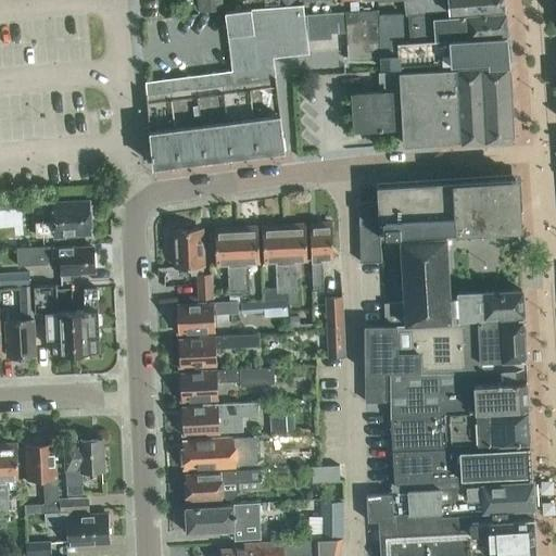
[(219,10),(218,0),(196,0),(197,11),(219,10)]
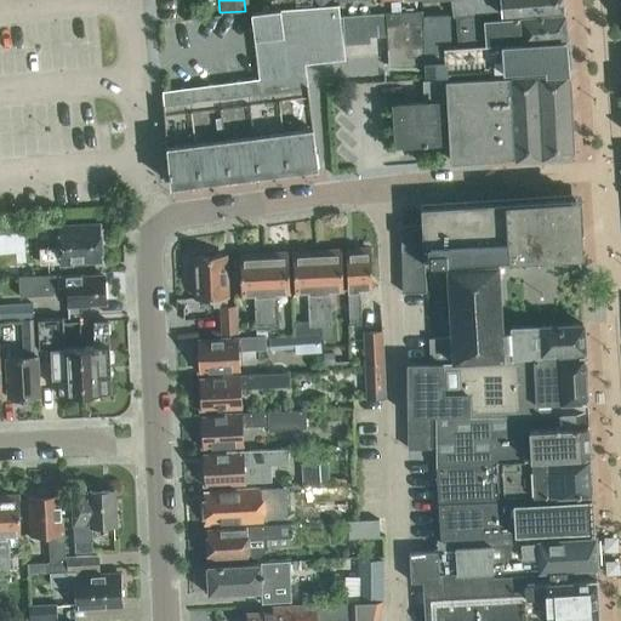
[(564,13),(562,0),(454,0),(455,16),(477,13),(477,20),(564,13)]
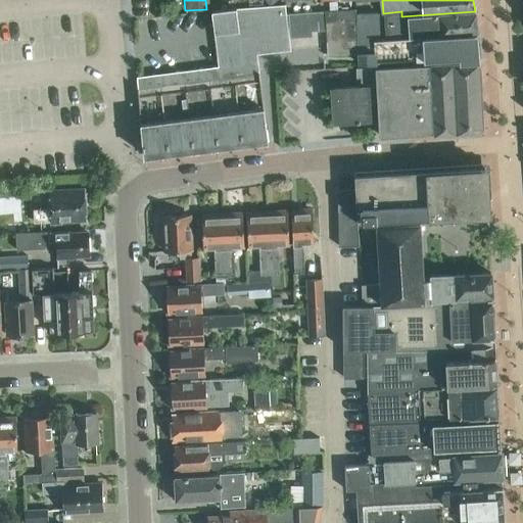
[(329,1),(329,10),(338,10),(337,1),(329,1)]
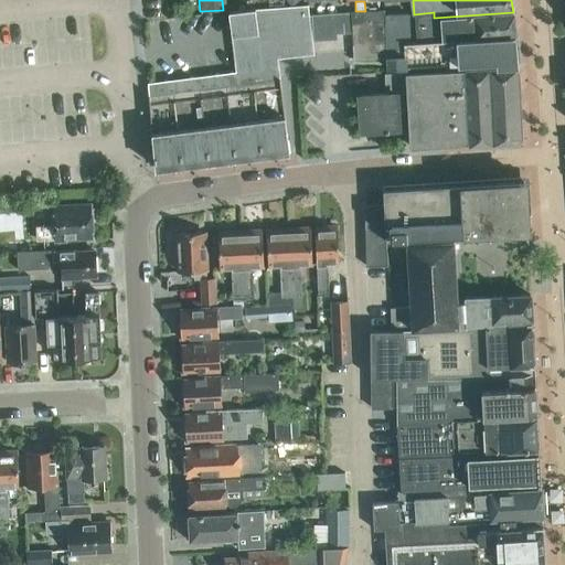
[(236,71),(147,82),(153,167),(289,148),(277,59),(313,53),(308,4),(249,9),(228,12),(236,71)]
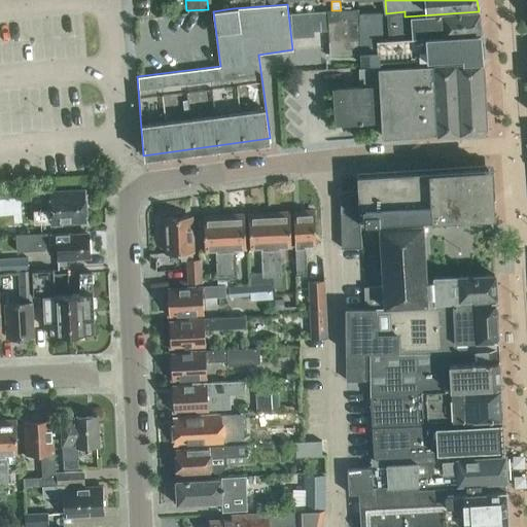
[(483,62),(481,33),(388,39),(382,39),(381,13),(358,14),(358,9),(341,10),(331,10),(290,13),(291,37),(314,35),(313,31),(327,29),(329,55),(360,54),(377,54),(377,63),(462,58),(463,63),(483,62)]
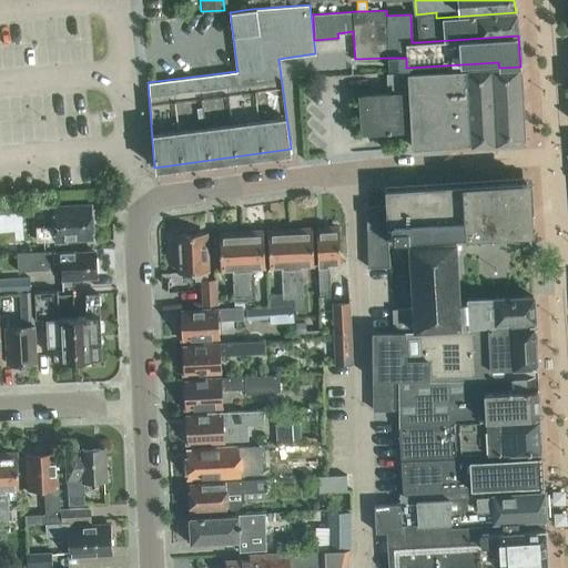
[(518,36),(516,12),(436,18),(436,12),(416,14),(418,42),(518,36)]
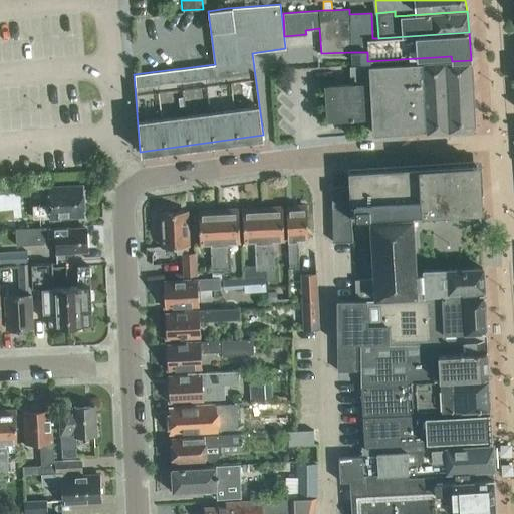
[(475,124),(471,61),(442,61),(381,64),(382,73),(380,74),(381,92),(370,93),(372,134),(427,131),(459,131),(469,131),(475,124)]
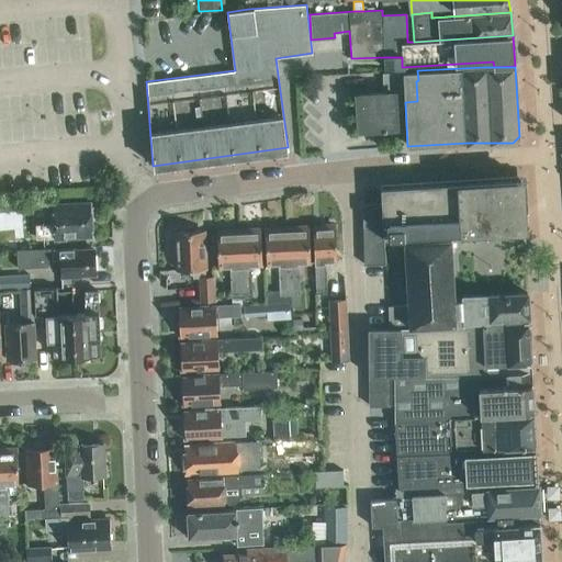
[(418,80),(417,70),(397,71),(397,90),(393,90),(393,92),(357,94),(359,130),(357,130),(357,131),(383,128),(383,131),(386,131),(386,128),(401,127),(401,102),(405,102),(417,101),(416,81),(418,80)]
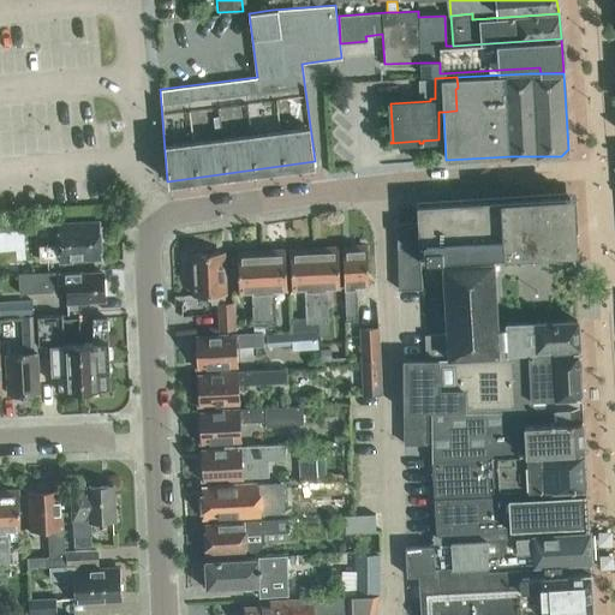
[(572,250),(569,197),(506,201),(505,201),(505,199),(417,206),(418,227),(413,227),(413,222),(398,224),(396,224),(399,290),(422,290),(419,261),(573,252),(573,250),(572,250)]
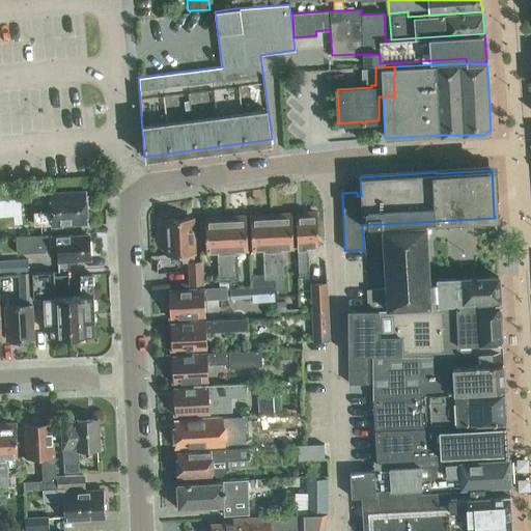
[(86,206),(88,206),(88,195),(86,195),(85,191),(50,193),(51,212),(33,212),(34,225),(52,224),(52,226),(62,226),(62,223),(87,222),(86,206)]
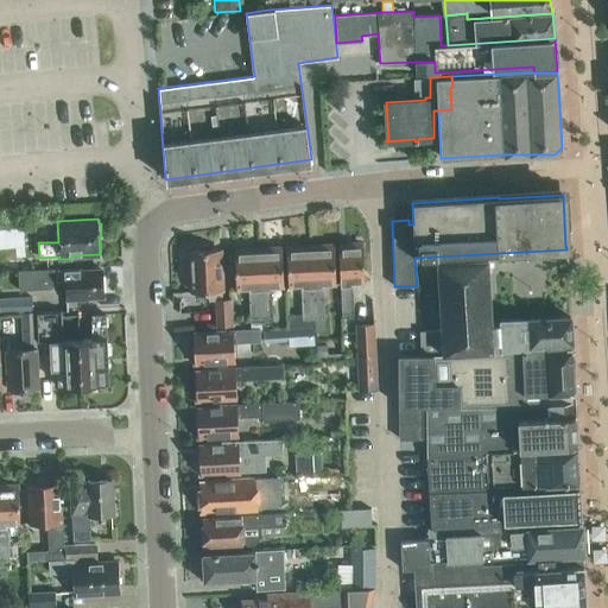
[(365,283),(363,267),(362,245),(360,245),(360,242),(347,244),(348,245),(339,246),(342,317),(354,316),(352,284),(365,283)]
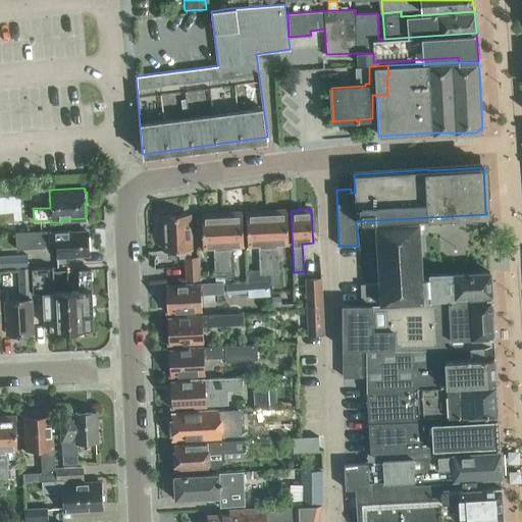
[(289,244),(288,229),(286,211),(284,211),(284,209),(273,210),(273,212),(266,212),(269,273),(278,273),(277,245),(289,244)]
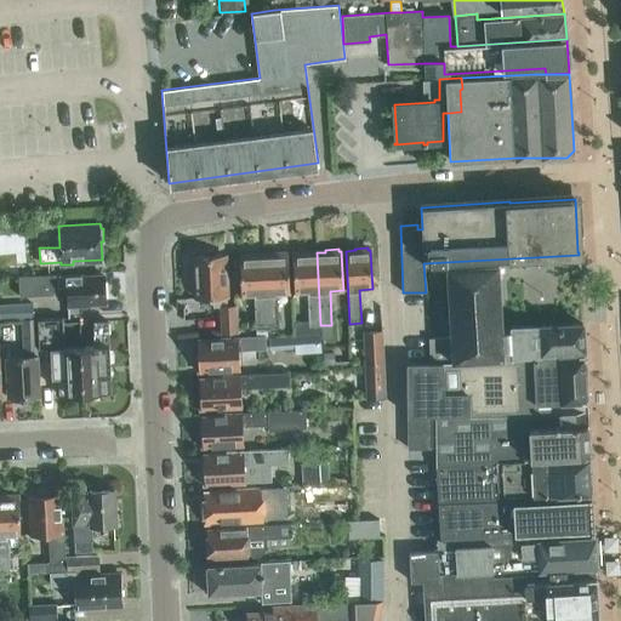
[(320,325),(317,252),(308,252),(308,251),(295,251),(295,254),(292,254),(295,292),(307,292),(309,326),(320,325)]
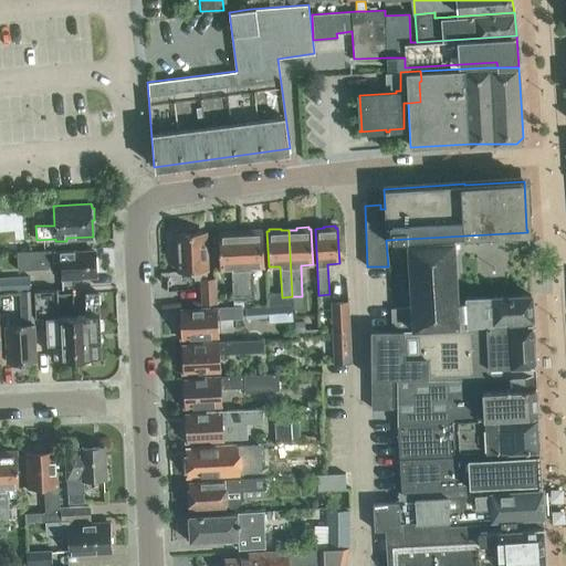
[(264,268),(263,249),(262,231),(260,231),(260,230),(248,230),(248,232),(240,232),(243,300),(254,299),(252,268),(264,268)]
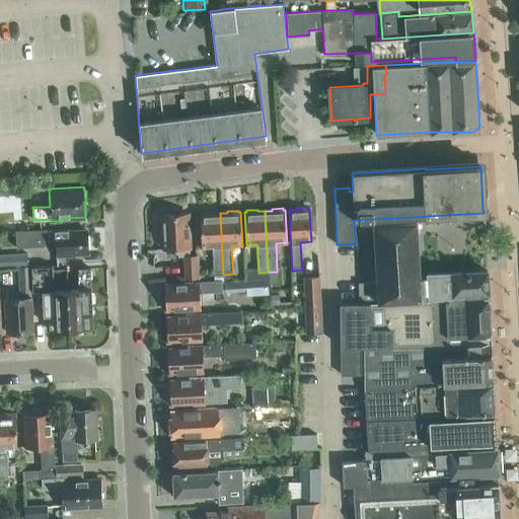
[(223,275),(220,213),(213,214),(213,212),(202,213),(202,214),(200,214),(202,247),(212,246),(214,275),(223,275)]
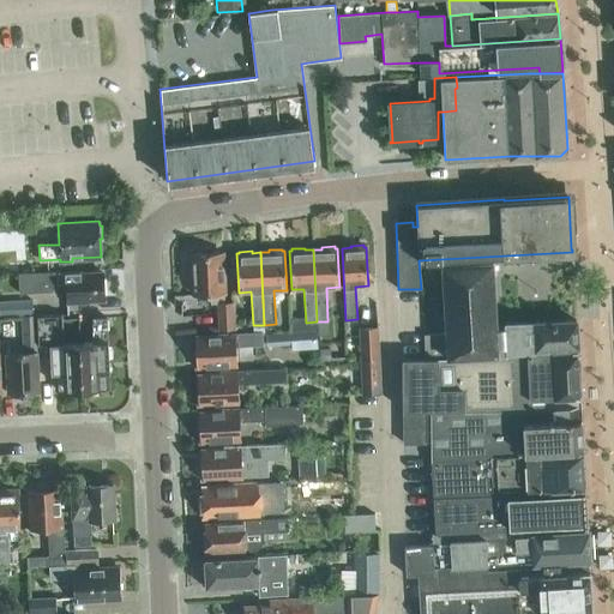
[(224,302),(223,270),(222,252),(192,253),(192,257),(190,257),(192,292),(194,292),(194,294),(211,294),(211,304),(218,304),(220,330),(235,329),(234,301),(224,302)]
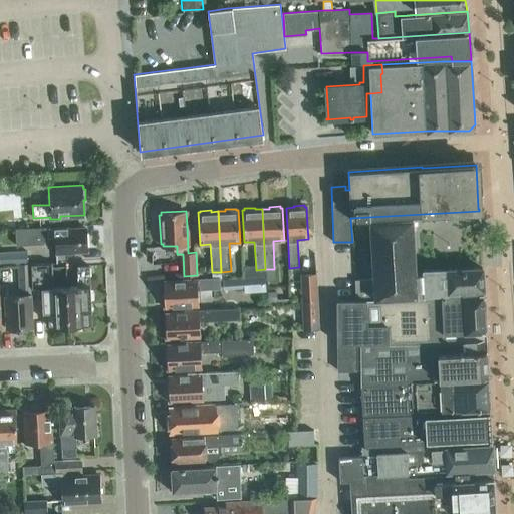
[(414,260),(413,220),(369,221),(373,280),(356,281),(355,300),(366,300),(416,297),(414,260)]
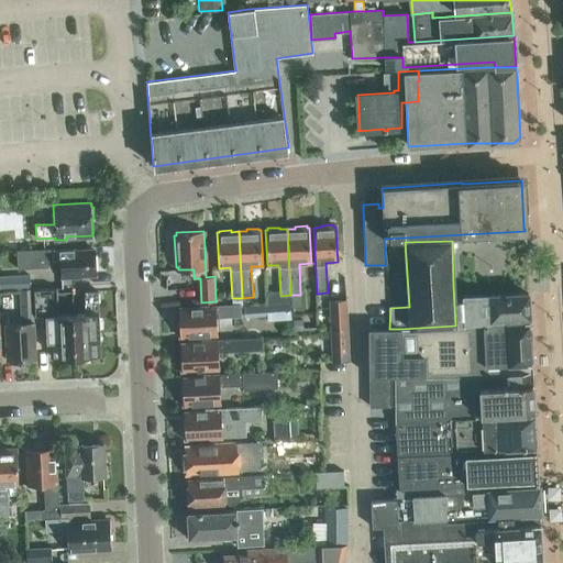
[(53,249),(39,250),(18,250),(18,268),(48,267),(48,261),(61,260),(62,277),(81,276),(81,274),(97,273),(96,251),(76,252),(76,249),(53,250),(53,249)]
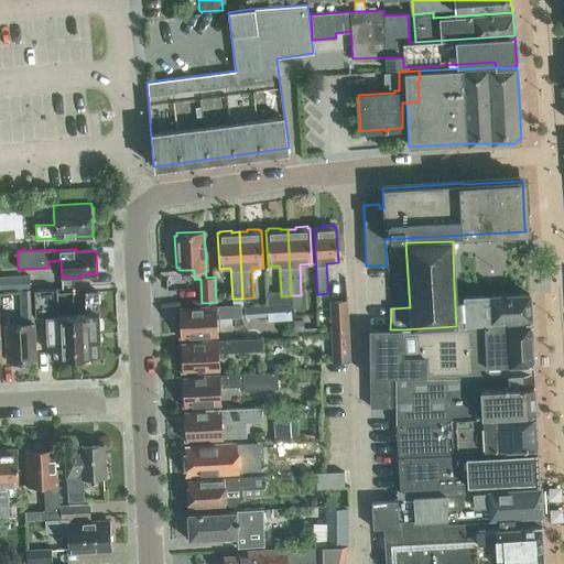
[(0,290),(31,289),(30,275),(0,277),(0,290)]
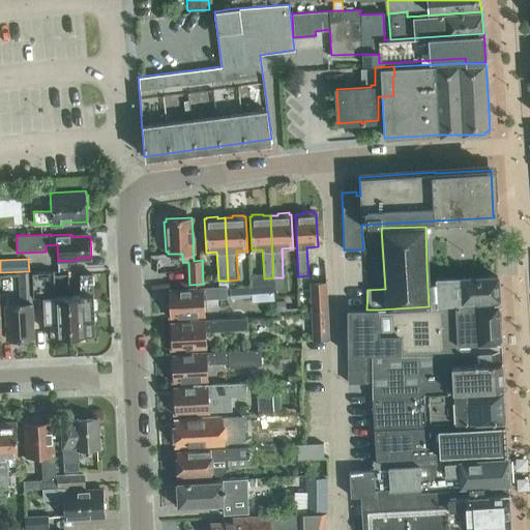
[(435,268),(427,268),(429,306),(438,305),(438,304),(473,302),(473,299),(498,298),(497,276),(436,280),(435,268)]
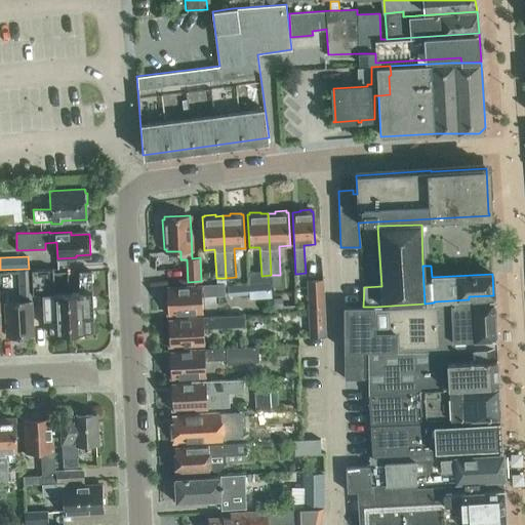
[(71,333),(69,292),(54,293),(53,269),(32,270),(33,295),(43,294),(44,319),(49,319),(50,334),(71,333)]
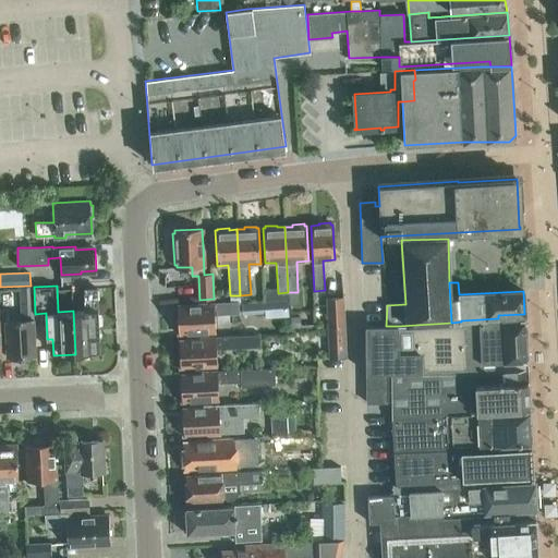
[(36,356),(33,302),(33,287),(21,287),(22,319),(5,320),(7,358),(36,356)]
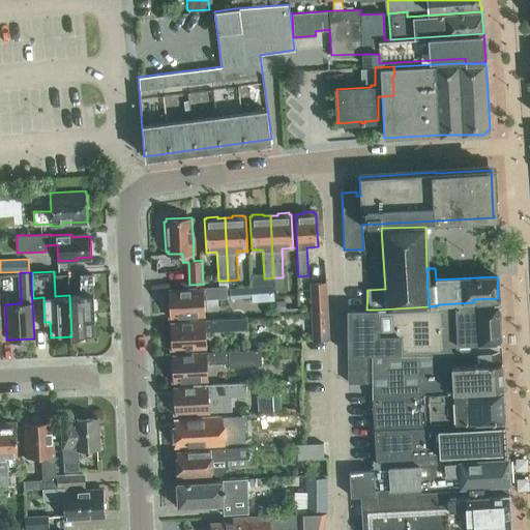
[(82,295),(69,295),(71,336),(92,335),(91,320),(94,320),(92,273),(81,274),(82,295)]
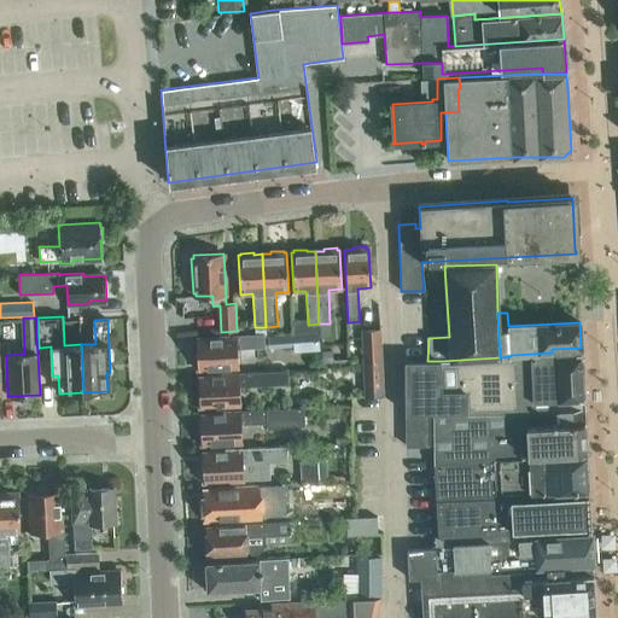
[(382,362),(380,328),(362,330),(363,362),(382,362)]
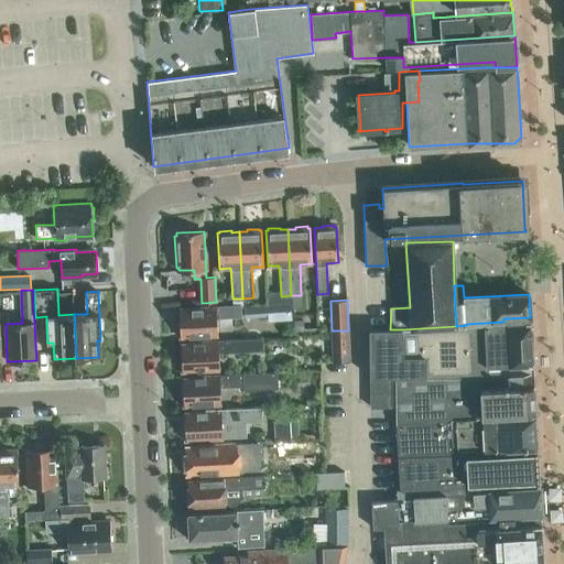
[(223,318),(241,317),(241,305),(201,306),(201,308),(180,310),(181,321),(179,322),(180,334),(181,334),(182,337),(217,335),(216,317),(223,316),(223,318)]
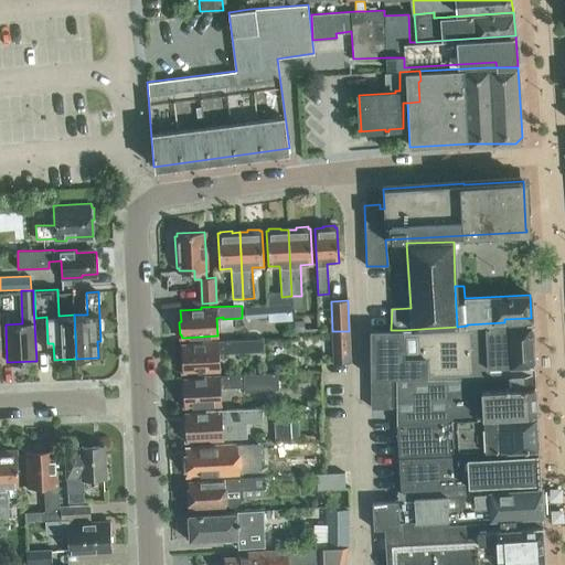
[(279,306),(280,321),(292,321),(291,306),(279,306)]
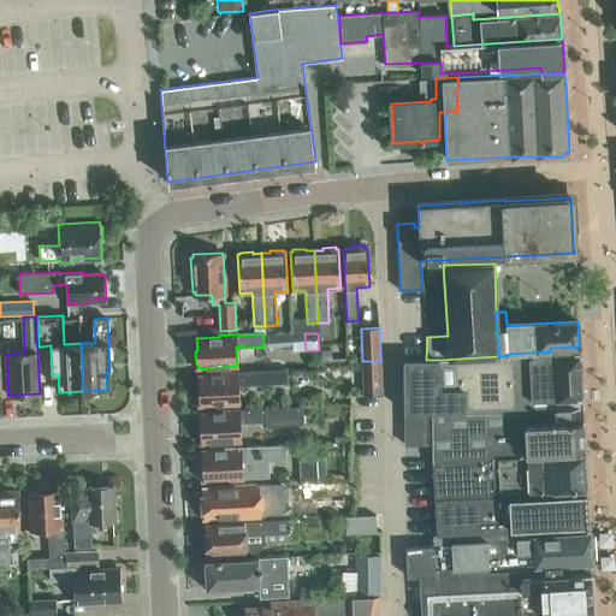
[(268,345),(292,344),(291,335),(268,336),(268,345)]
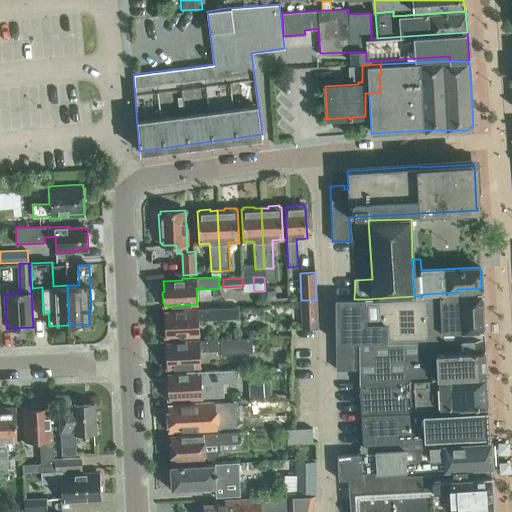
[(275,292),(266,292),(267,302),(276,302),(275,292)]
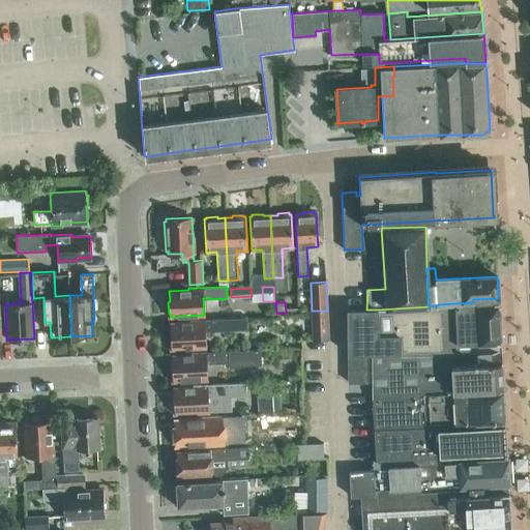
[(498,304),(498,302),(455,305),(429,306),(378,310),(366,310),(348,310),(349,383),(367,382),(367,381),(372,380),(371,354),(437,354),(500,350),(500,336),(496,336),(495,322),(499,322),(498,304)]
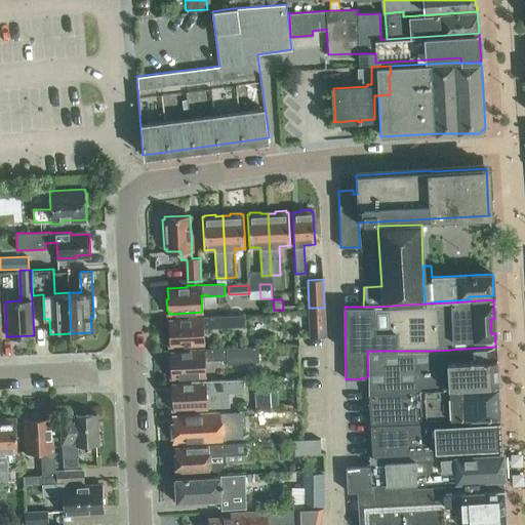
[(325,336),(324,308),(309,308),(310,336),(325,336)]
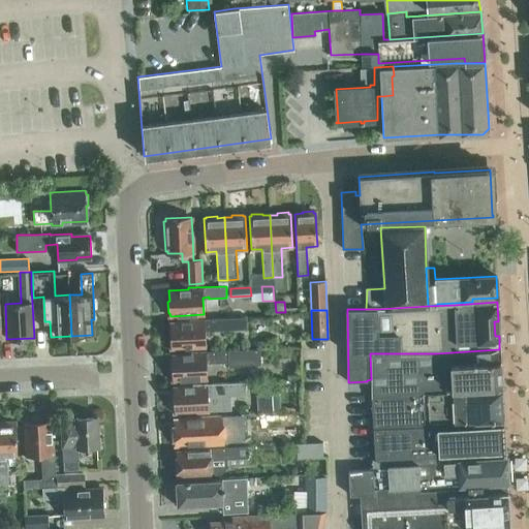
[(211,331),(228,330),(247,329),(246,317),(190,320),(190,321),(170,322),(170,334),(169,334),(169,345),(172,345),(172,348),(205,346),(205,330),(210,330),(211,331)]
